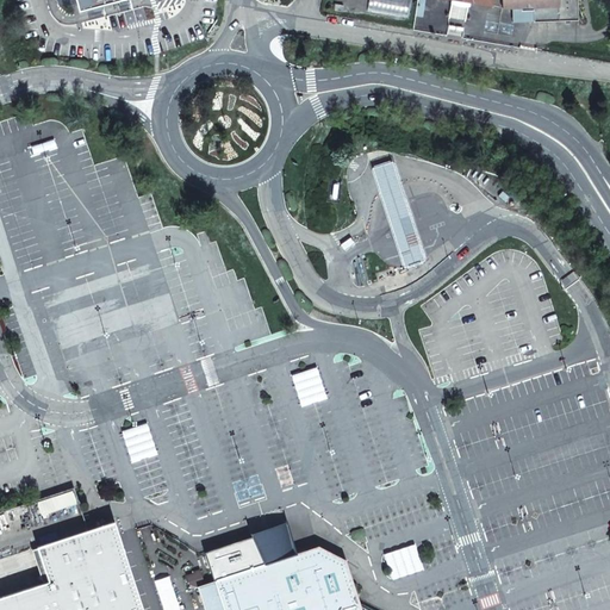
[(76,18),(141,1),(139,0),(53,0),(55,8),(73,5),(76,18)]
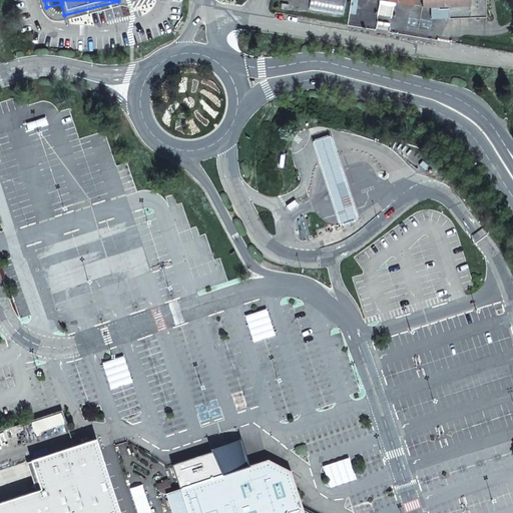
[(422,0),(423,6),(448,6),(449,18),(486,17),(485,0),(422,0)]
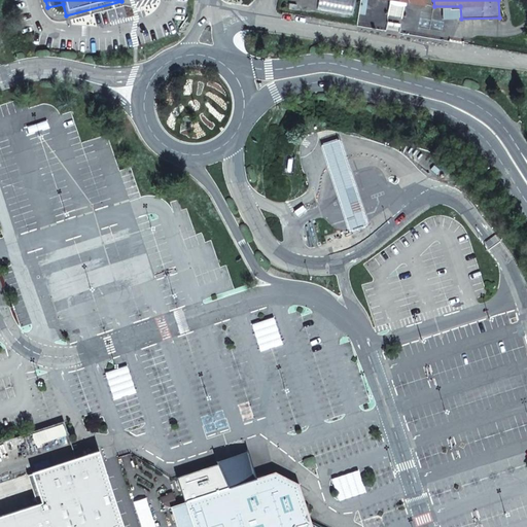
[(25,129),(27,135),(48,128),(46,121),(25,129)]
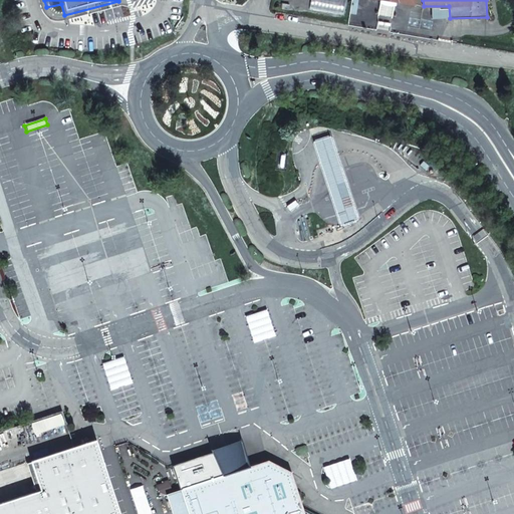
[(356,222),(358,219),(332,139),(328,137),(314,141),(313,145),(338,224),(343,226),(356,222)]
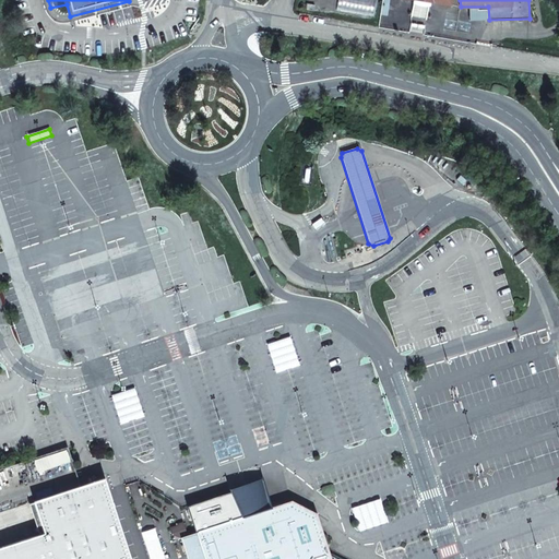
[(312,225),(316,229),(324,223),(321,218),(312,225)]
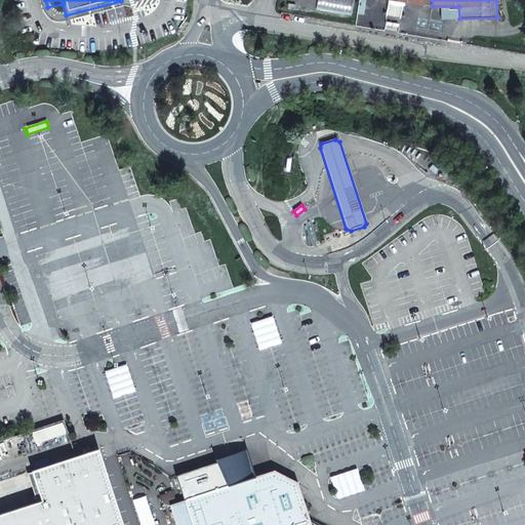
[(250,324),(259,350),(281,342),(273,317),(250,324)]
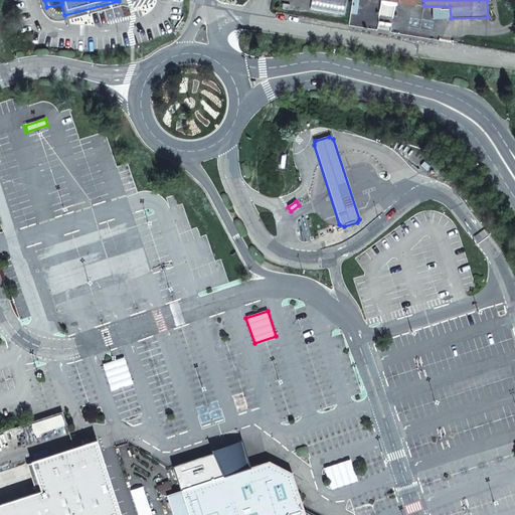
[(124,358),(103,364),(112,390),(133,383),(124,358)]
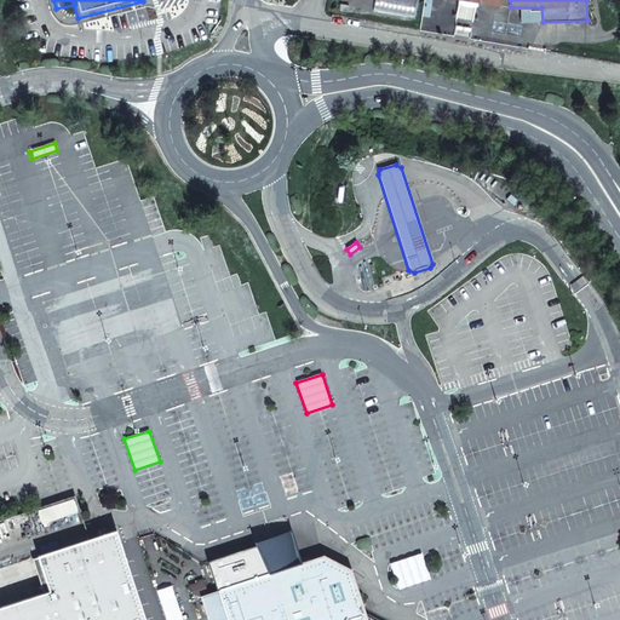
[(74,499),(38,511),(42,524),(78,514),(74,499)]
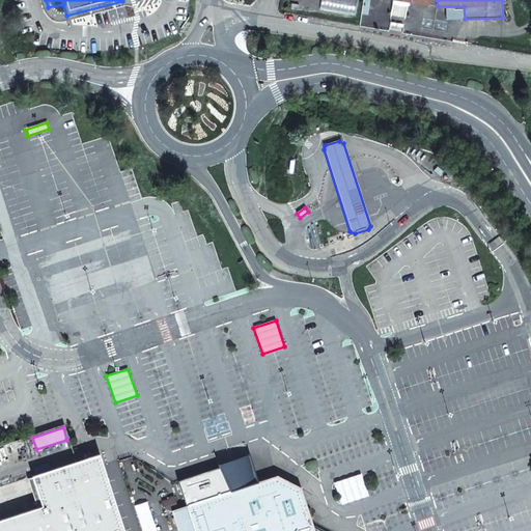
[(0,520),(0,530),(313,530),(313,528),(301,488),(278,476),(275,477),(255,484),(247,457),(177,481),(186,506),(172,510),(178,530),(124,530),(100,454),(32,476),(42,506),(0,520)]
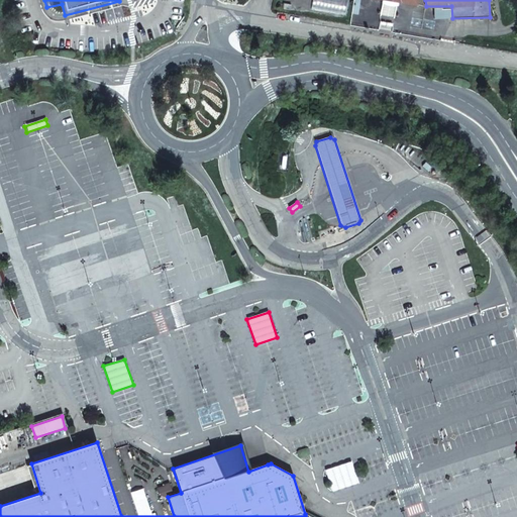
[(351,461),(325,471),(332,492),(358,483),(351,461)]
